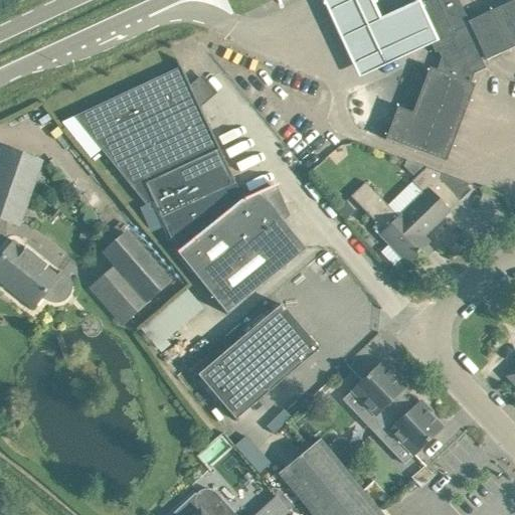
[(372,0),(325,0),(359,72),(437,35),(418,0),(403,0),(378,12),(372,0)]
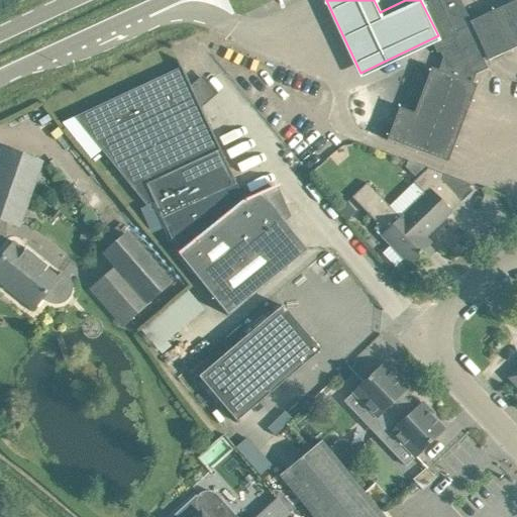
[(516,0),(470,22),(466,14),(458,0),(411,0),(436,54),(439,52),(442,58),(437,71),(430,69),(413,113),(399,108),(387,140),(447,163),(476,85),(472,84),(476,75),(487,70),(482,60),(486,58),(488,61),(516,46),(516,0)]
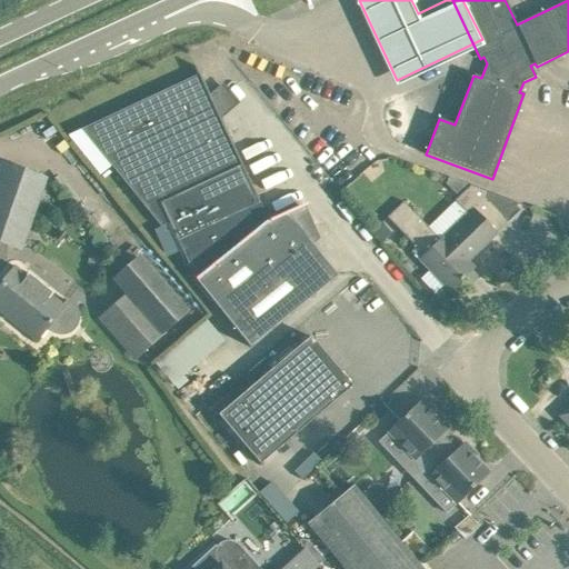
[(117,112),(68,136),(99,176),(111,166),(160,228),(169,223),(196,280),(249,347),(337,276),(309,241),(311,239),(297,210),(302,208),(301,206),(268,221),(218,113),(231,102),(221,90),(209,96),(196,66),(193,67),(198,75),(117,112)]
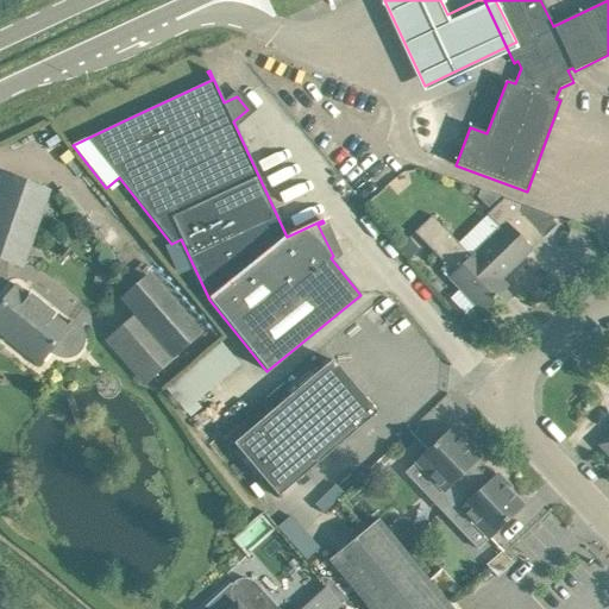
[(0,182),(0,258),(22,267),(48,190),(2,175),(0,182)]
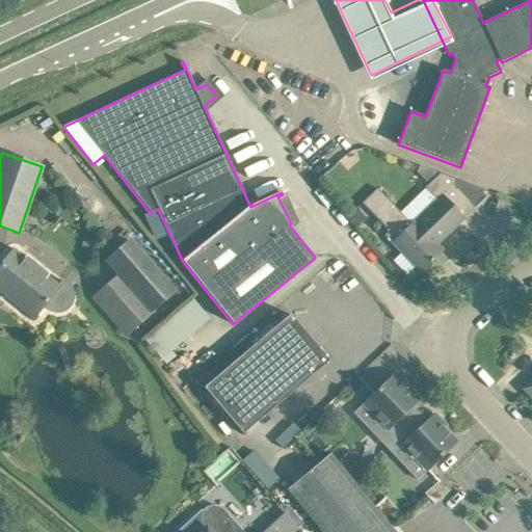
[(419,166),(417,173),(429,184),(439,174),(419,166)]
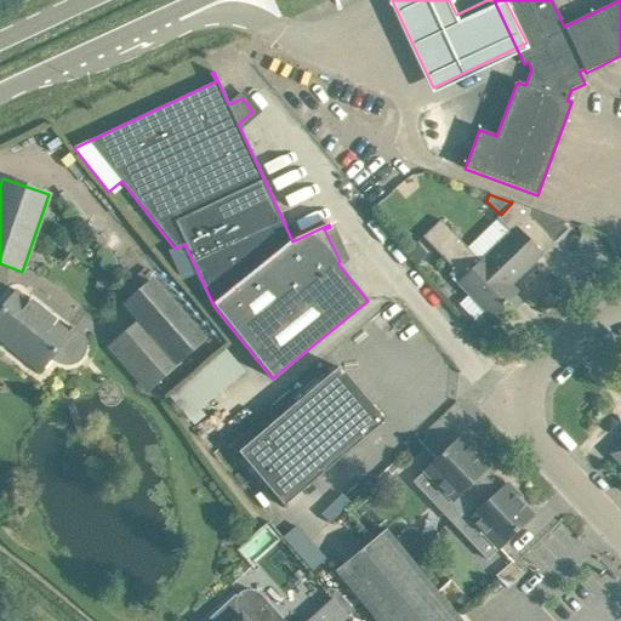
[(565,222),(513,203),(512,203),(501,215),(466,248),(440,220),(422,237),(454,269),(449,274),(468,296),(459,305),(474,320),(483,312),(490,318),(517,292),(510,285),(541,256),(536,250),(565,222)]
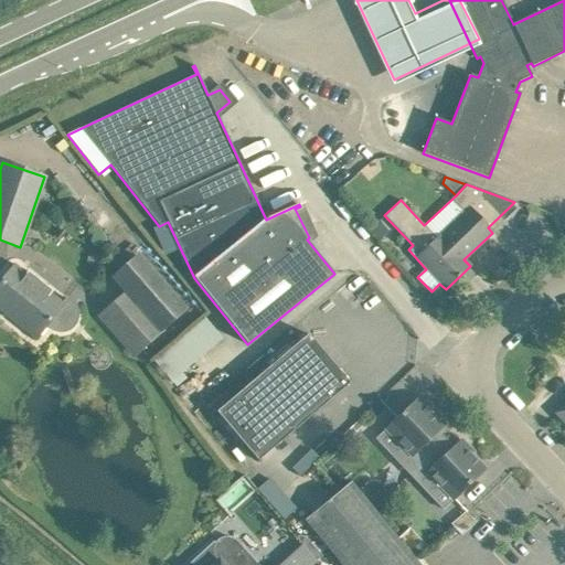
[(379,223),(372,230),(383,243),(391,236),(379,223)]
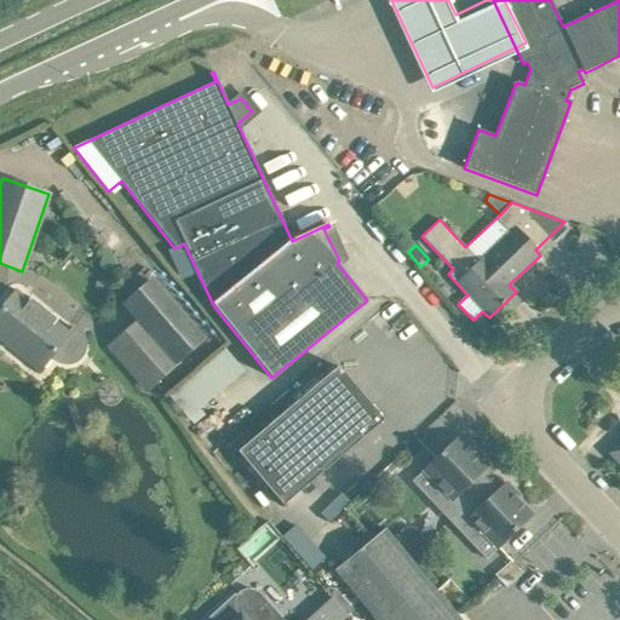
[(96,287),(107,292),(112,281),(101,276),(96,287)]
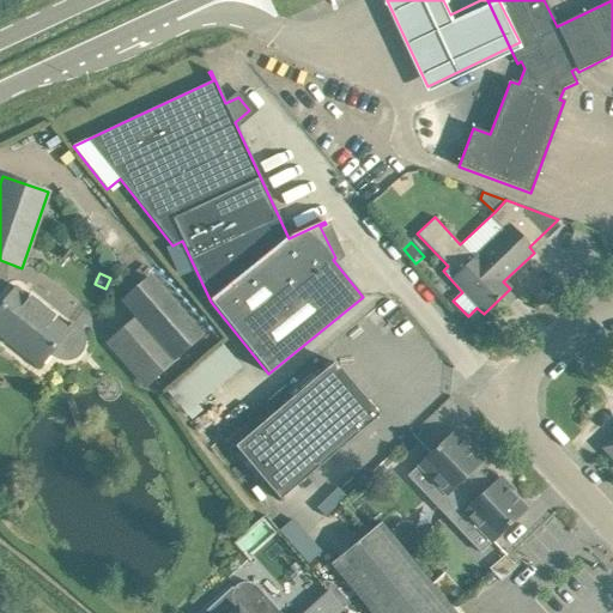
[(137,320),(114,340),(155,386),(183,360),(182,359),(207,339),(153,277),(122,304),(137,320)]
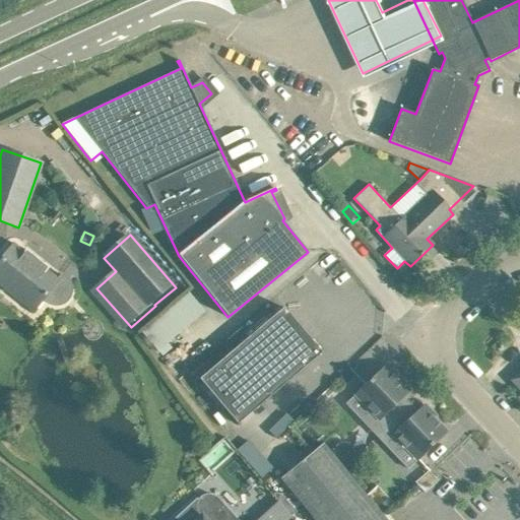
[(68,279),(66,278),(61,274),(57,280),(12,245),(0,260),(0,278),(18,294),(16,297),(34,311),(43,300),(47,303),(49,305),(51,306),(54,306),(57,306),(59,306),(62,305),(64,304),(66,303),(70,299),(71,296),(71,293),(72,290),(71,287),(71,284),(69,282),(68,279)]
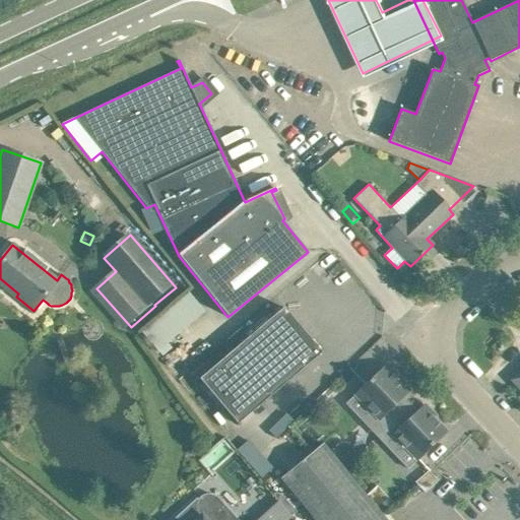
[(76,269),(86,277),(90,272),(80,265),(76,269)]
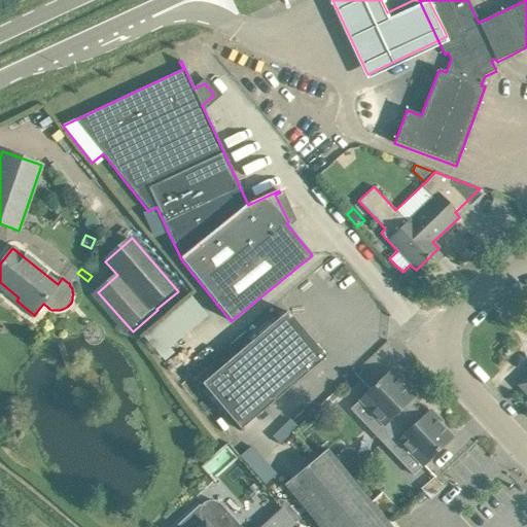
[(190,295),(143,337),(165,360),(174,353),(170,348),(208,316),(190,295)]
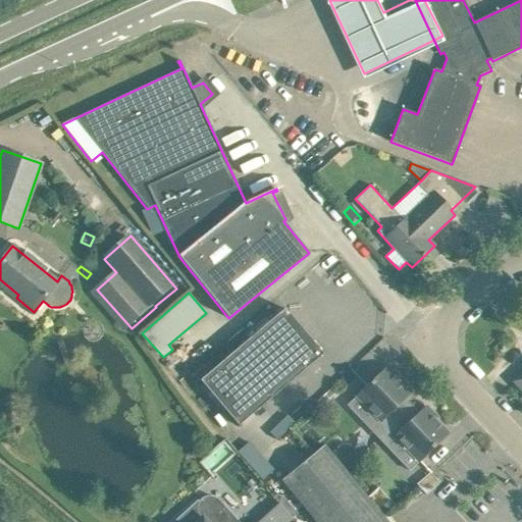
[(284,308),(199,380),(238,427),(323,354),(284,308)]
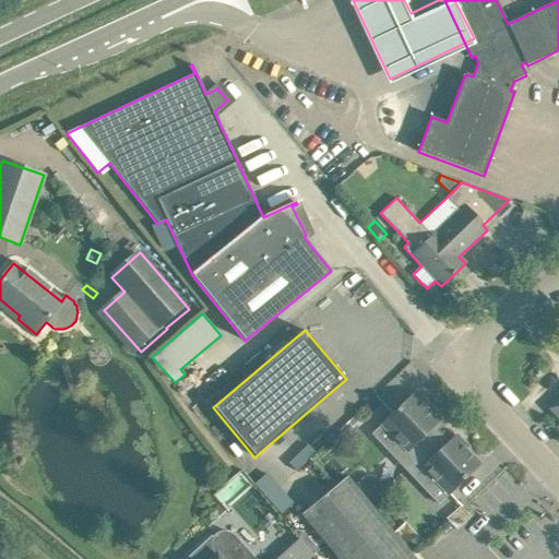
[(413,395),(381,425),(400,444),(390,453),(405,468),(441,435),(433,427),(441,419),(430,408),(427,411),(413,395)]
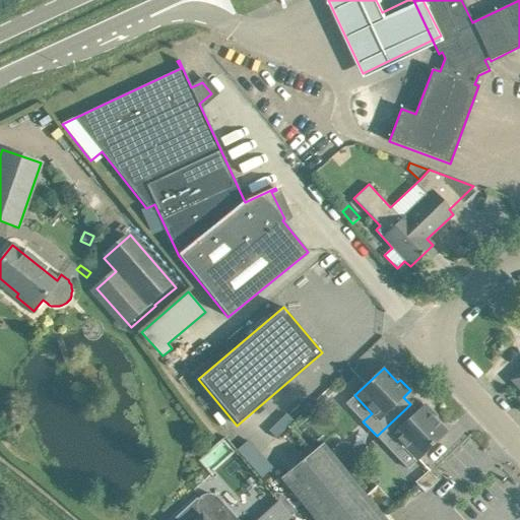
[(519,390),(519,371),(511,380),(519,390)]
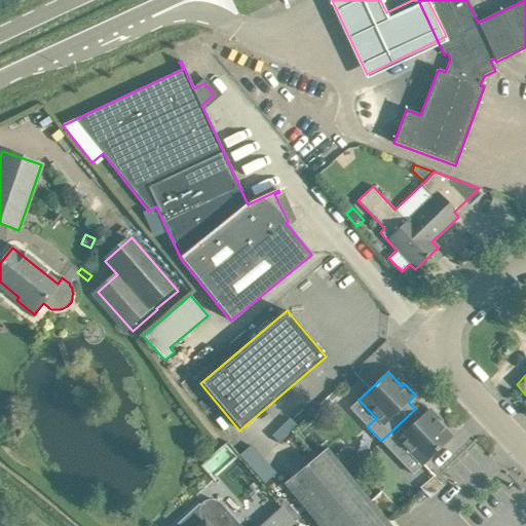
[(415,409),(381,441),(395,455),(404,447),(421,465),(451,438),(437,423),(439,420),(428,410),(422,416),(415,409)]
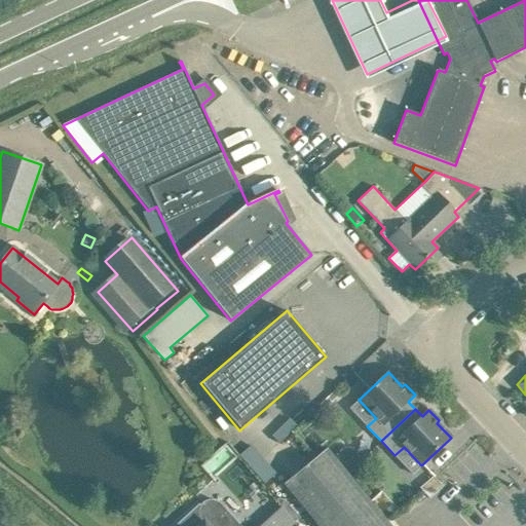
[(291,418),(273,434),(280,441),(298,425),(291,418)]
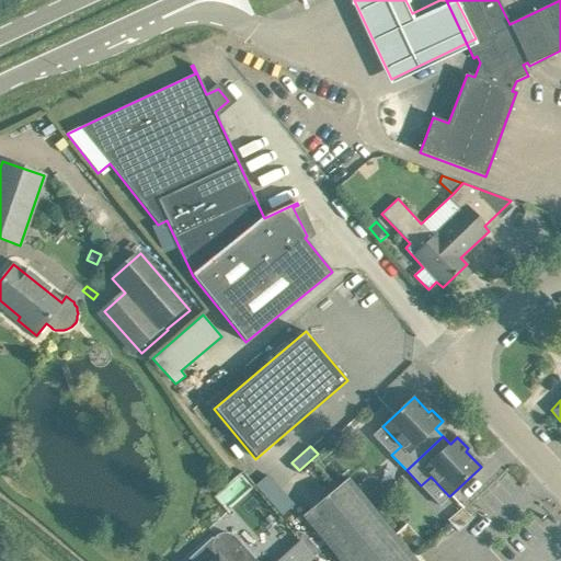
[(209,478),(207,490),(219,492),(221,480),(209,478)]
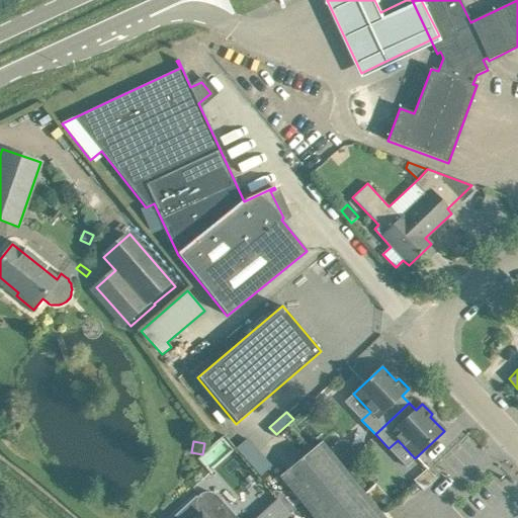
[(279,477),(313,517),(383,517),(322,442),(279,477)]
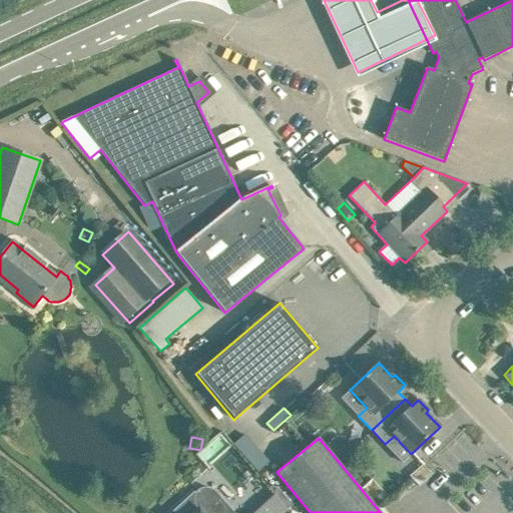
[(339,463),(354,449),(346,441),(332,454),(339,463)]
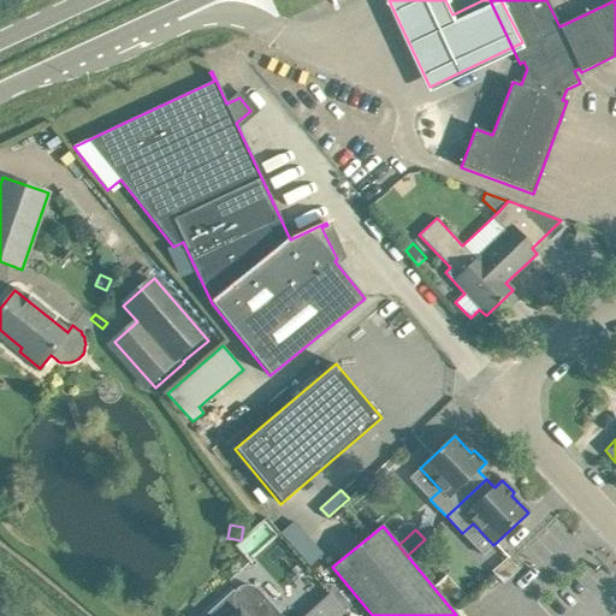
[(492,572),(503,584),(519,570),(508,558),(492,572)]
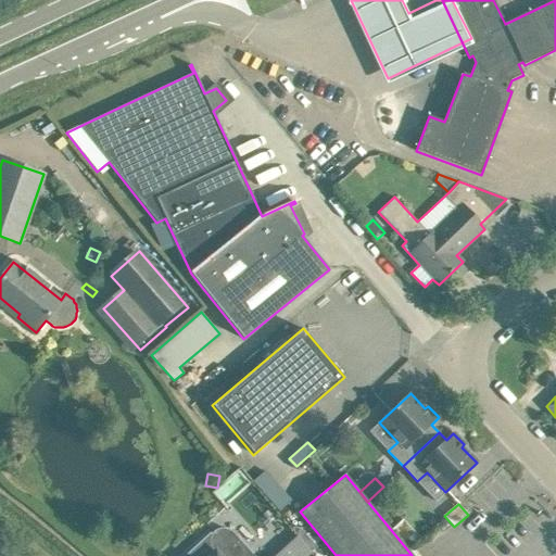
[(213,532),(211,534),(211,536),(210,539),(210,541),(210,543),(210,545),(211,547),(212,550),(213,551),(215,553),(211,555),(306,555),(311,552),(293,533),(269,555),(253,555),(235,534),(232,532),(231,531),(229,530),(227,529),(225,528),(223,528),(220,528),(218,529),(216,530),(214,531),(213,532)]
